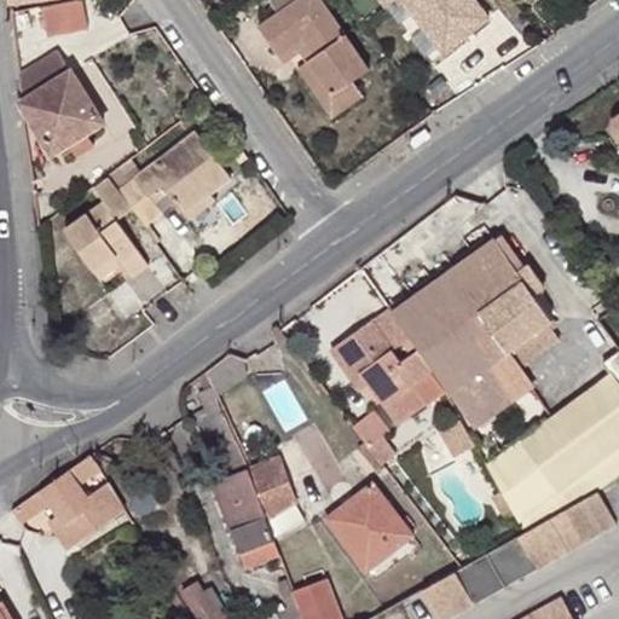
[(82,0),(57,0),(40,6),(51,38),(92,24),(82,0)]
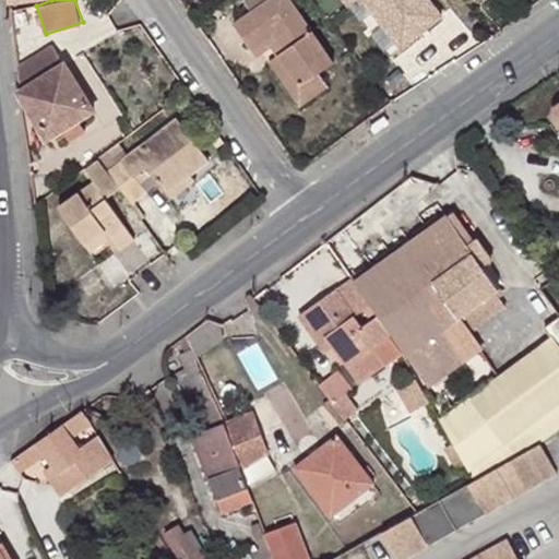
[(264,0),(253,9),(235,22),(252,48),(275,32),(286,47),(278,52),(300,83),(319,70),(334,60),(292,0),(264,0)]
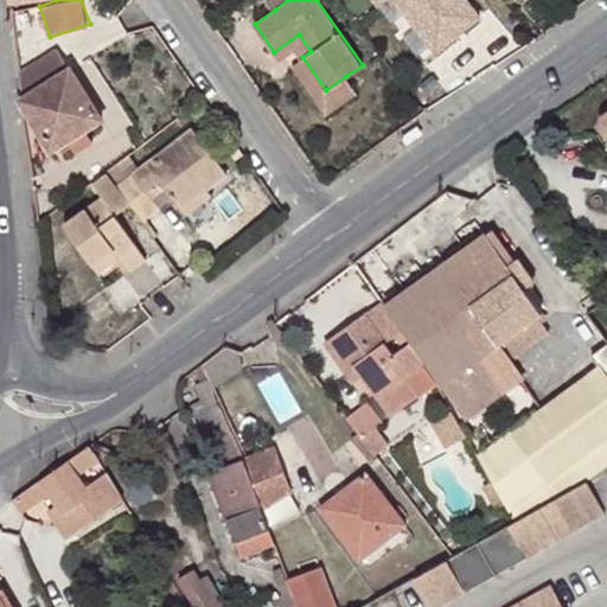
[(470,0),(371,0),(375,5),(381,0),(390,0),(434,56),(484,18),(470,0)]
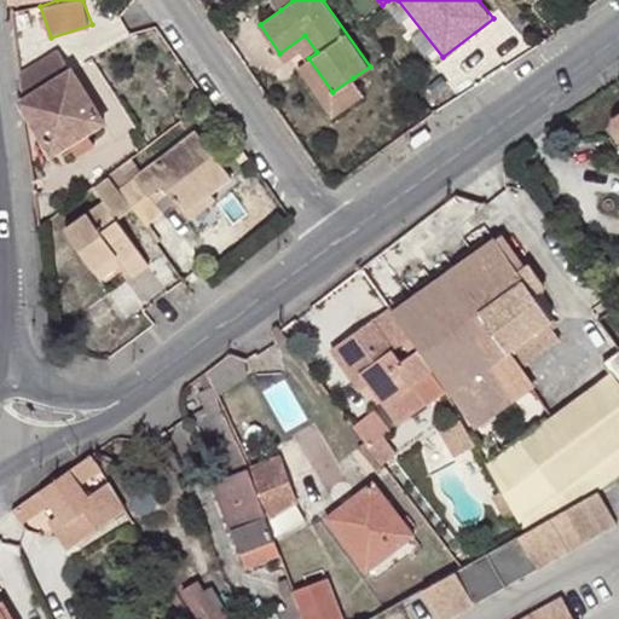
[(305,35),(279,53),(284,61),(301,48),(308,58),(317,52),(305,35)]
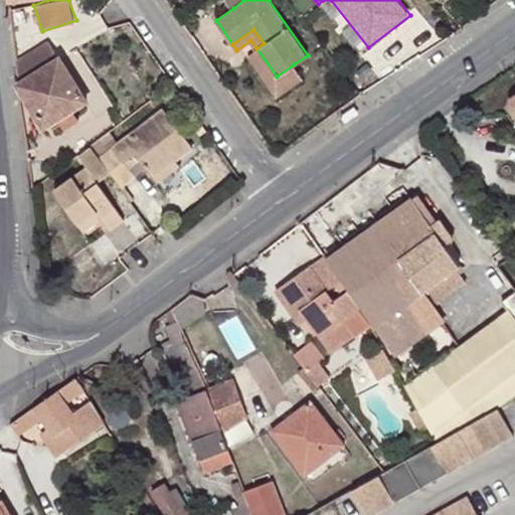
[(48,42),(16,61),(19,83),(17,84),(44,128),(88,101),(48,42)]
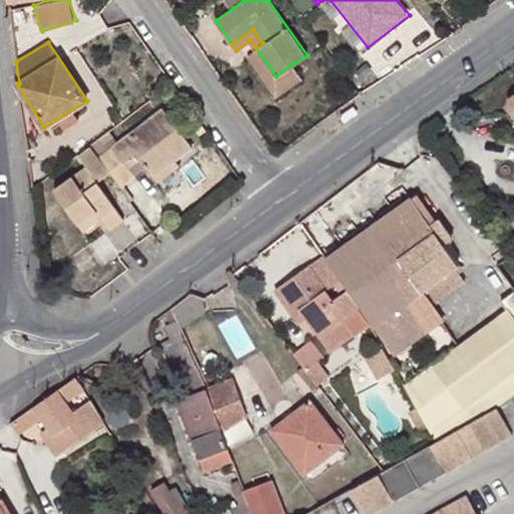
[(302,76),(293,64),(276,76),(256,48),(247,54),(275,94),(302,76)]
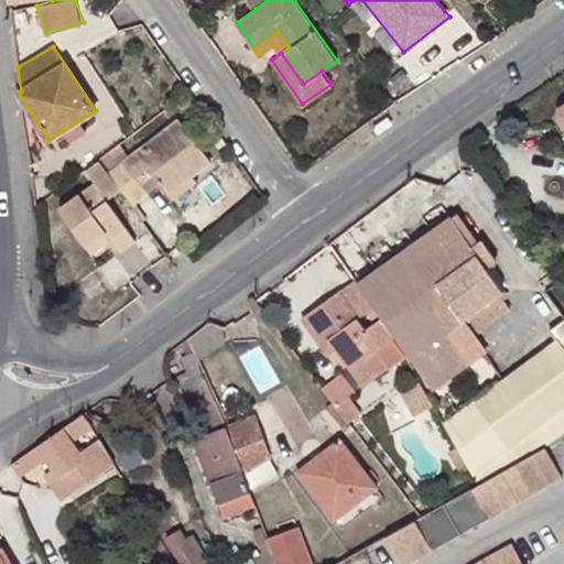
[(181,119),(108,173),(120,190),(131,205),(145,193),(134,177),(147,167),(165,193),(190,174),(209,160),(181,119)]
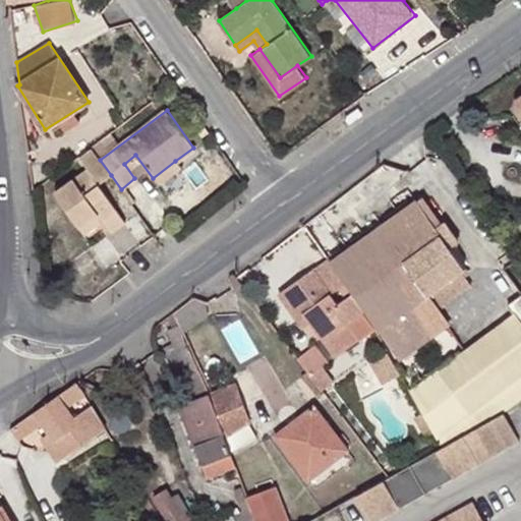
[(98,214),(102,220),(111,232),(125,222),(99,184),(111,175),(100,160),(91,148),(79,156),(89,169),(54,192),(78,227),(98,214)]
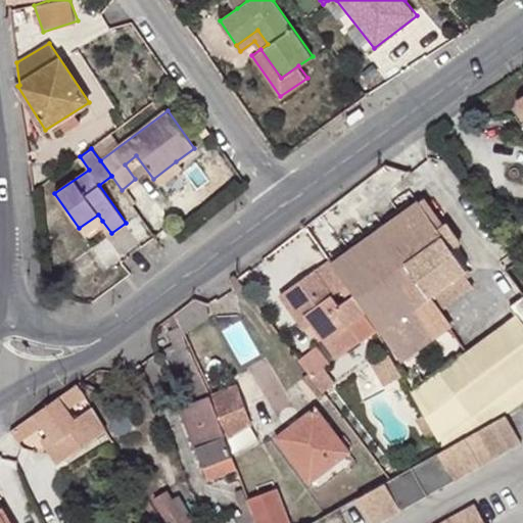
[(181,169),(176,161),(153,179),(158,185),(181,169)]
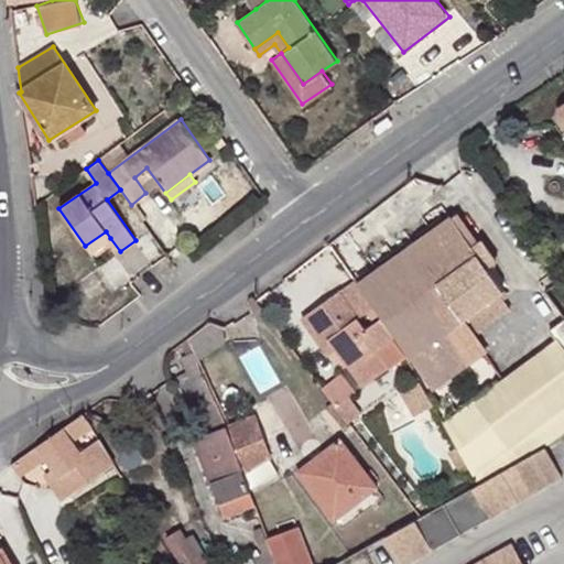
[(447,333),(466,320),(505,291),(453,217),(444,224),(358,285),(394,336),(433,391),(469,365),(447,333)]
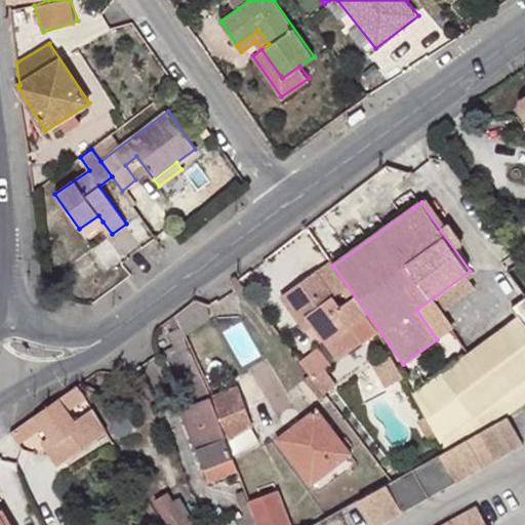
[(83,235),(103,221),(98,215),(79,229),(83,235)]
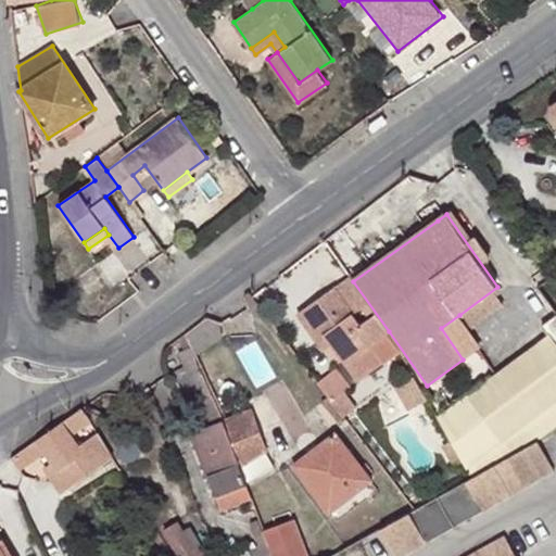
[(383,364),(401,352),(389,331),(353,281),(351,277),(298,315),(317,341),(324,336),(331,345),(345,366),(371,346),(383,364)]
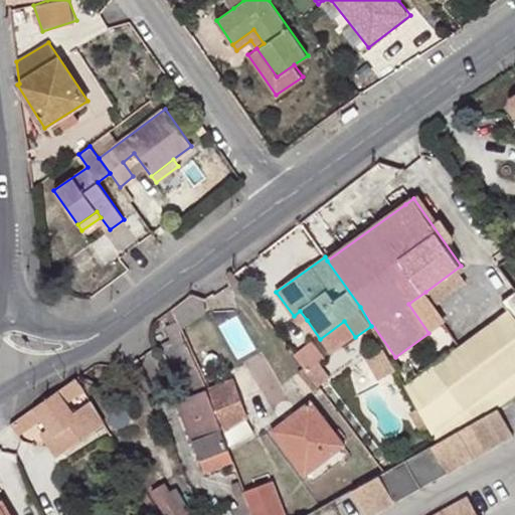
[(514,291),(502,302),(508,310),(514,319),(514,291)]
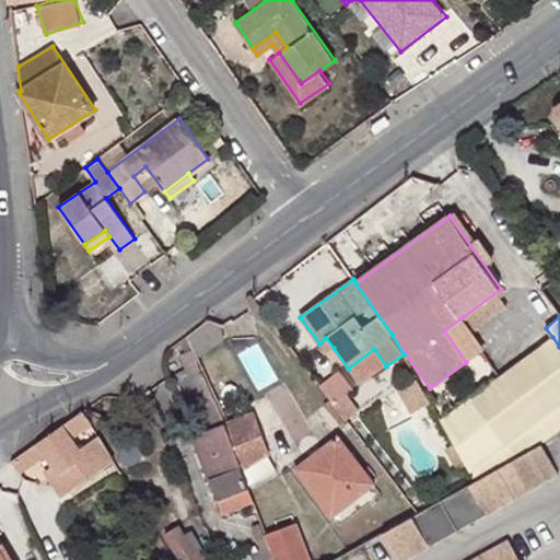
[(559,430),(559,347),(552,337),(503,373),(463,317),(444,330),(466,362),(430,388),(424,392),(471,474),(476,481),(543,443),(548,440),(559,430)]
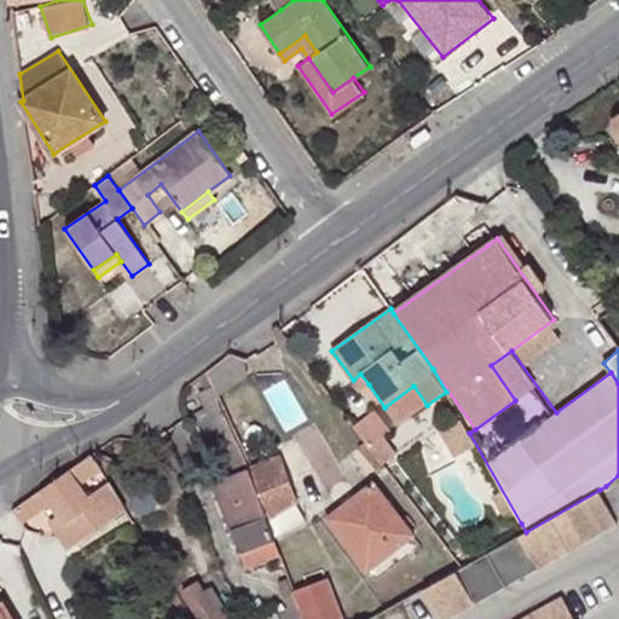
[(248,368),(215,392),(218,398),(248,377),(248,368)]
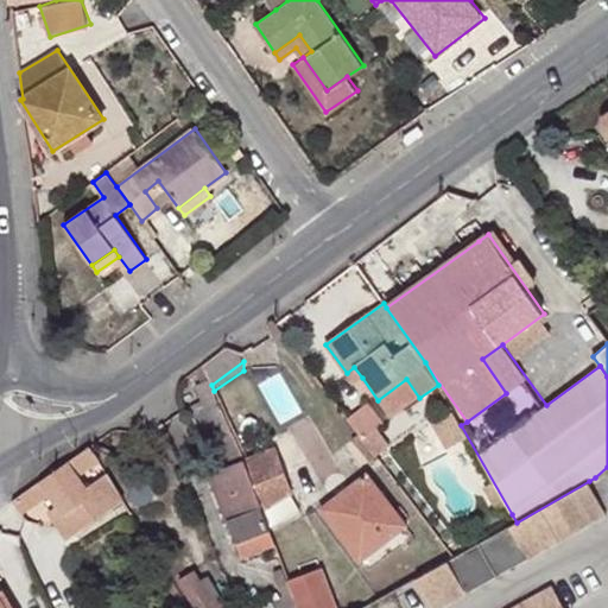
[(202,365),(190,373),(195,385),(209,379),(202,365)]
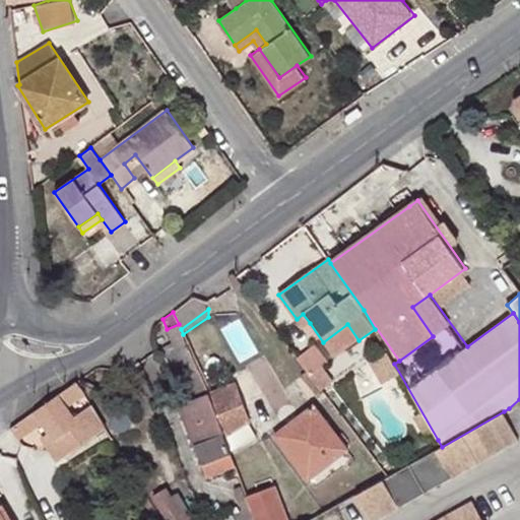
[(303,314),(297,319),(303,328),(310,323),(303,314)]
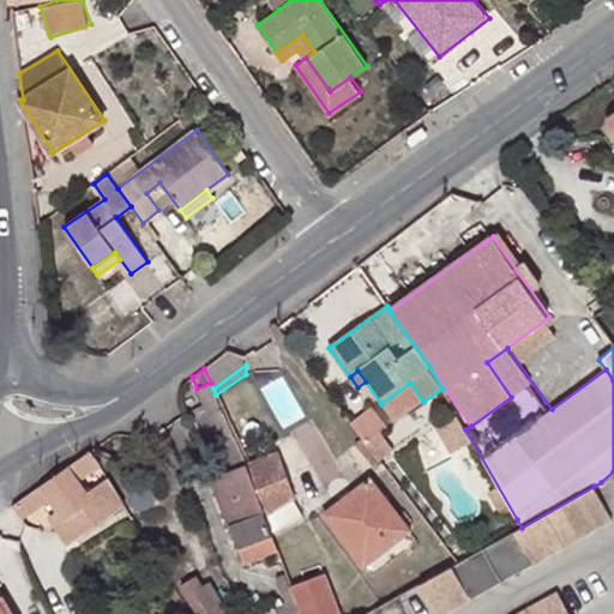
[(247,465),(222,408),(216,395),(214,389),(211,383),(197,389),(204,404),(226,452),(234,470),(247,465)]
